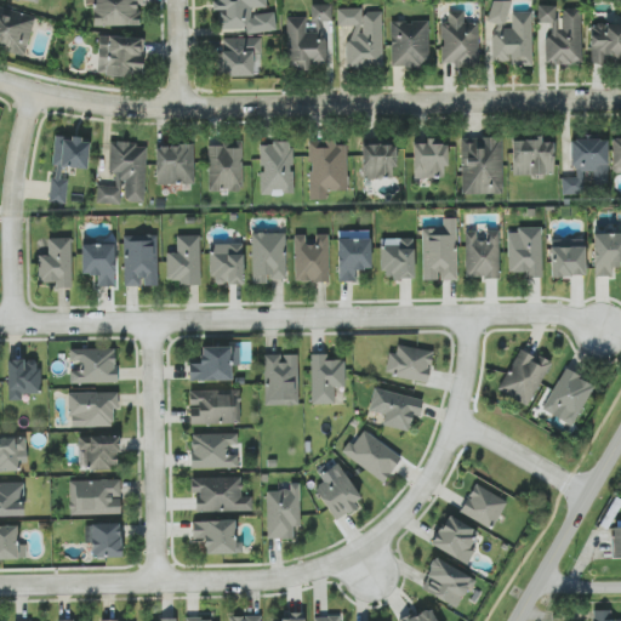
[(84,0),(85,5),(93,5),(93,26),(138,26),(138,4),(142,4),(142,0),(84,0)]
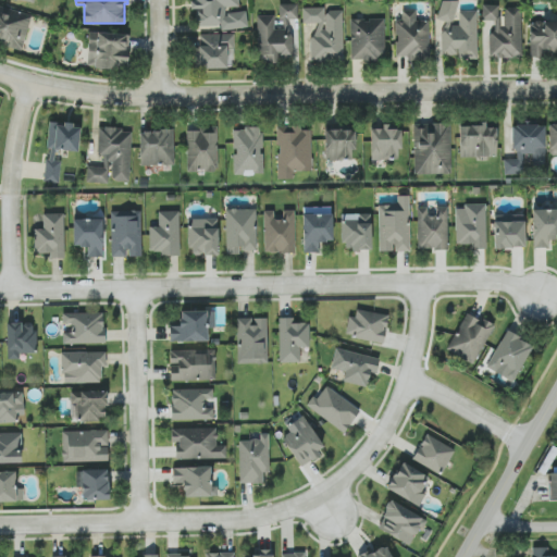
[(247,28),(247,12),(225,12),(225,7),(238,7),(238,0),(190,0),(192,9),(199,9),(199,28),(247,28)]
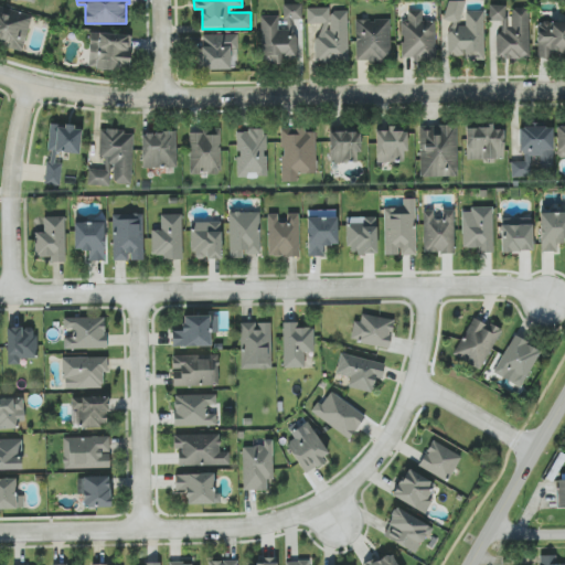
[(483,11),(466,11),(466,25),(461,25),(461,0),(447,0),(447,57),(483,57),(483,11)]
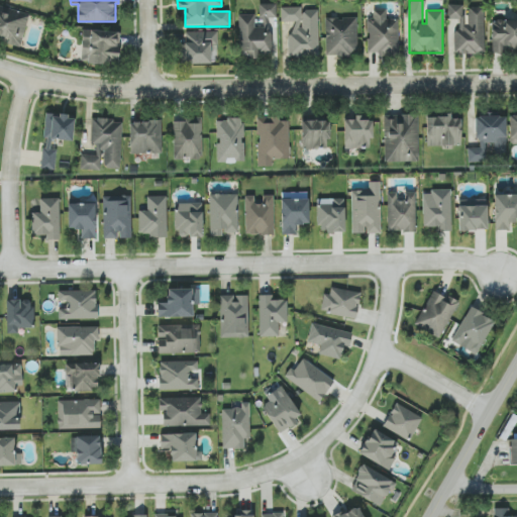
[(277,4),(259,3),(259,17),(276,17),(277,4)]
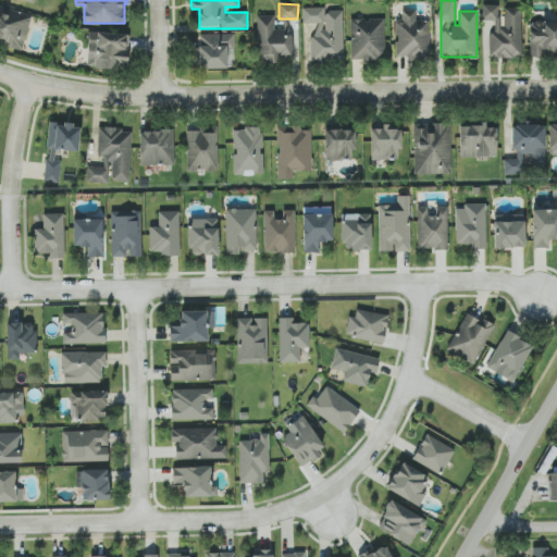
[(489,58),(521,58),(522,8),(504,8),(504,20),(498,20),(498,4),(482,4),(482,20),(494,21),(494,32),(490,32),(489,58)]
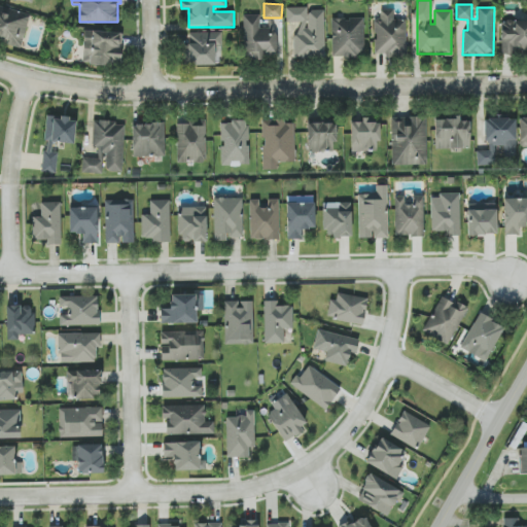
[(0,40),(22,45),(29,13),(0,6),(0,40)]
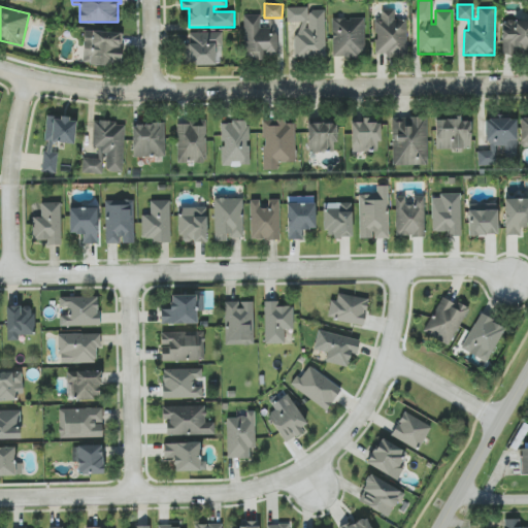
[(325,10),(307,10),(307,7),(287,7),(287,22),(295,22),(296,59),(326,59),(325,10)]
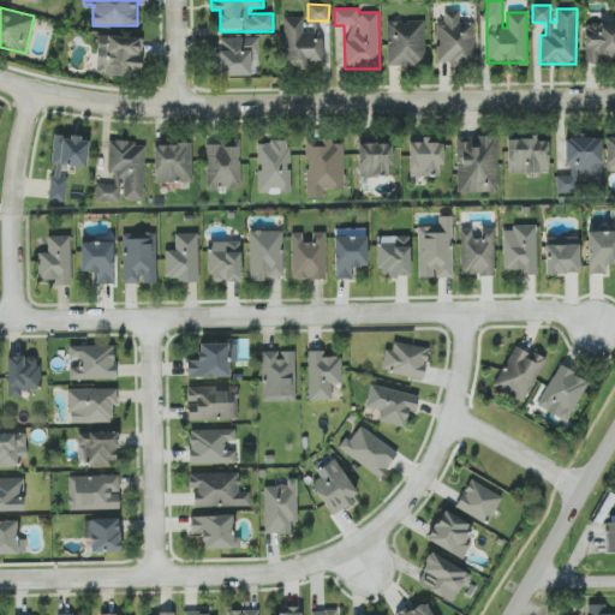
[(475,66),(473,23),(460,23),(460,11),(443,11),(443,23),(435,23),(436,63),(451,63),(451,67),(475,66)]
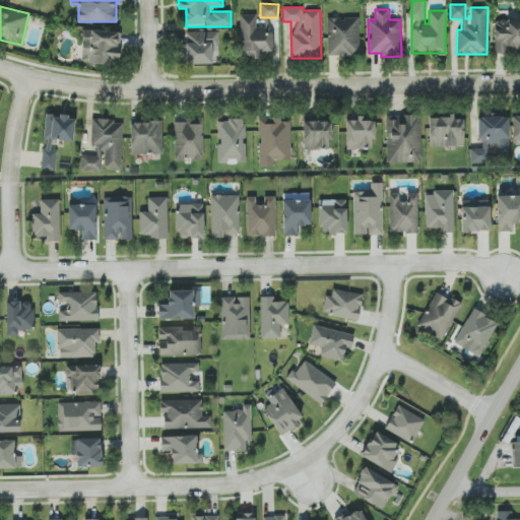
[(256,14),(240,14),(241,57),(274,57),(273,29),(256,29),(256,14)]
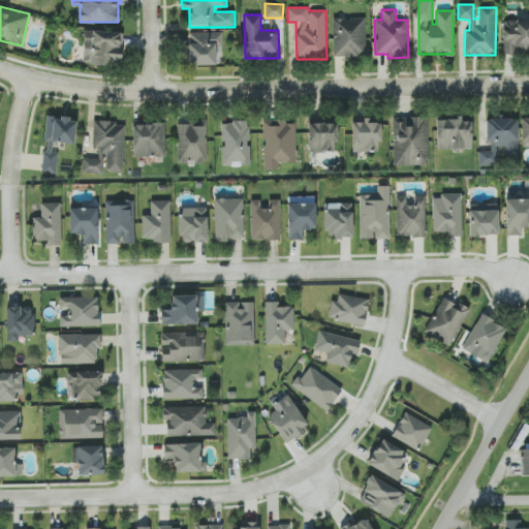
[(365,18),(333,19),(334,57),(366,57),(365,18)]
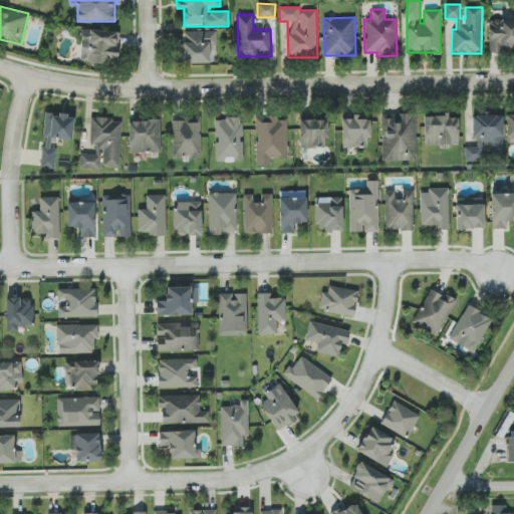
[(513,46),(513,18),(489,19),(489,53),(513,53),(513,46)]
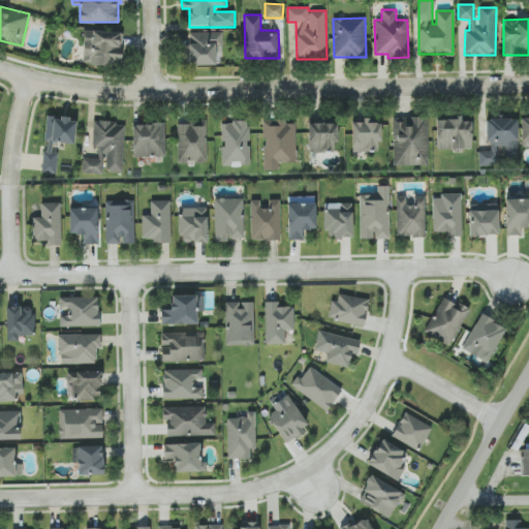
[(83,64),(121,65),(122,32),(84,31),(83,64)]
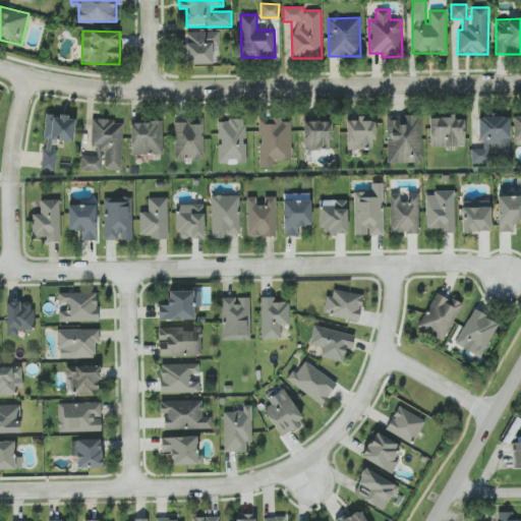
[(219,32),(184,32),(185,64),(220,63),(219,32)]
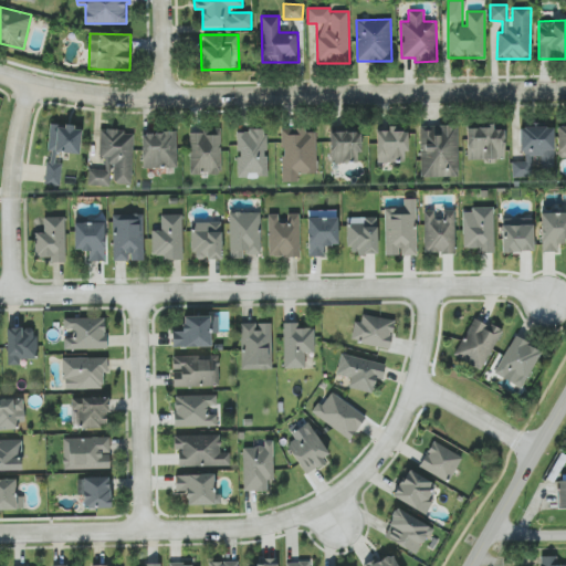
[(504,129),(493,129),(493,122),(467,123),(467,159),(504,159),(504,129)]
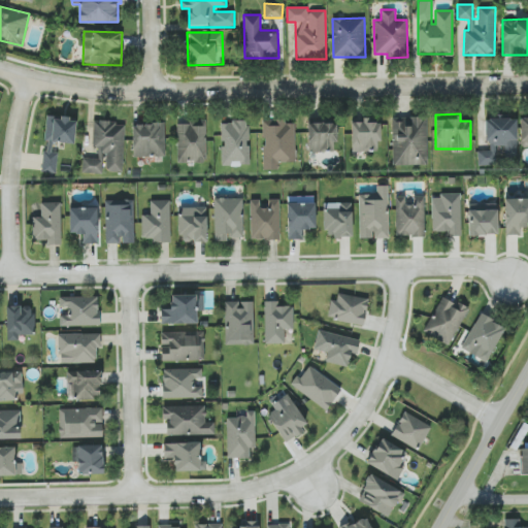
[(74,143),(76,119),(46,117),(44,142),(42,172),(56,173),(58,152),(52,152),(52,142),(74,143)]
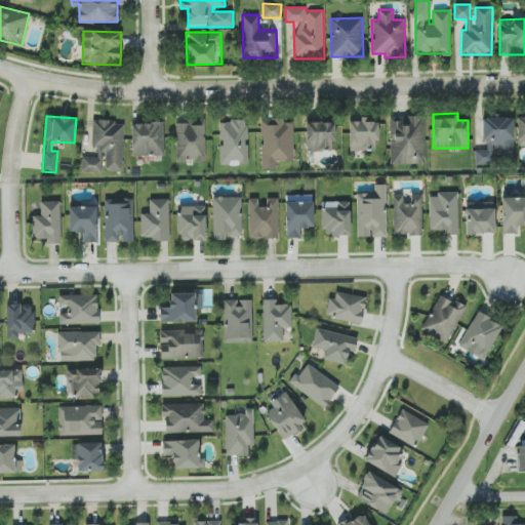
[(426,163),(425,117),(389,118),(391,164),(426,163)]
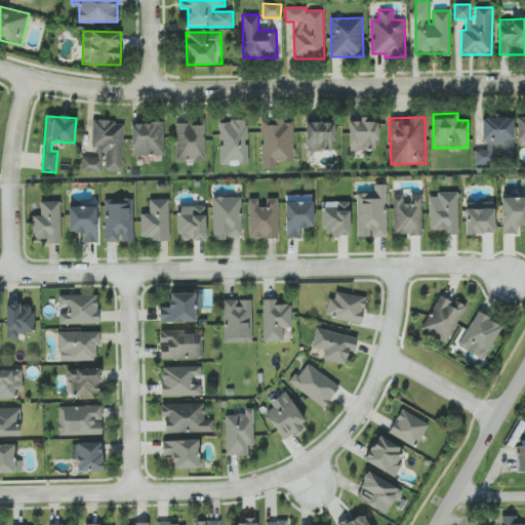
[(513,117),(483,118),(483,150),(475,150),(475,164),(499,164),(499,160),(514,159),(513,117)]
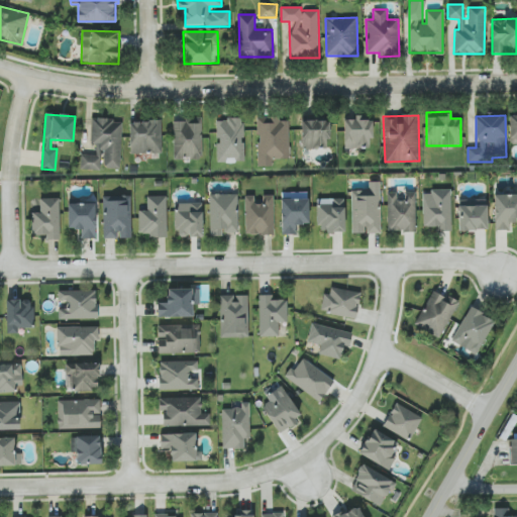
[(259,166),(273,166),(273,159),(290,159),(289,121),(279,121),(279,116),(256,116),(259,166)]
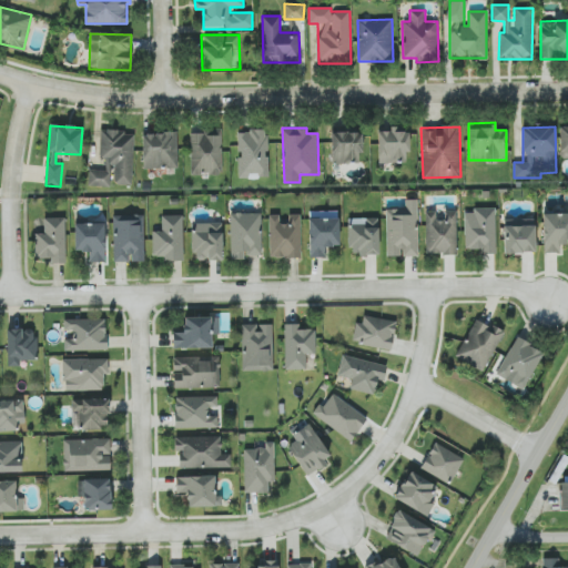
[(221,129),(203,129),(203,133),(190,134),(191,175),(222,174),(221,129)]
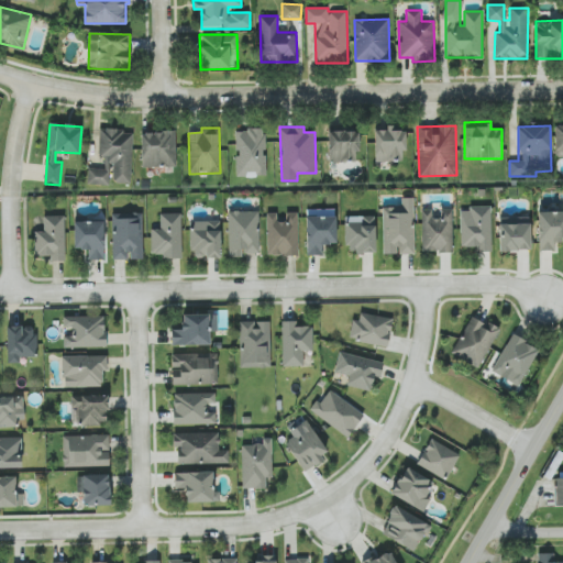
[(375,162),(405,161),(405,128),(375,128),(375,162)]
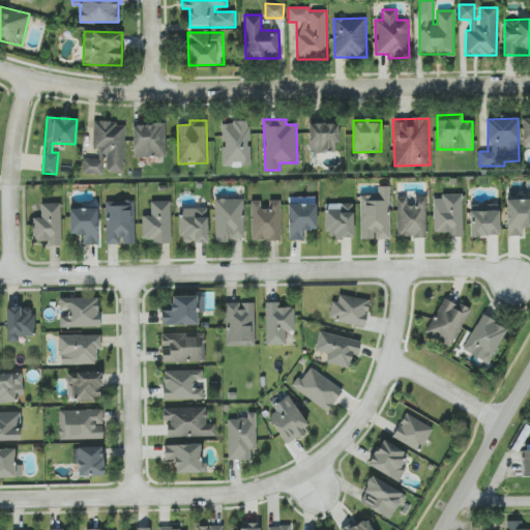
[(251,166),(249,121),(222,122),(223,167),(251,166)]
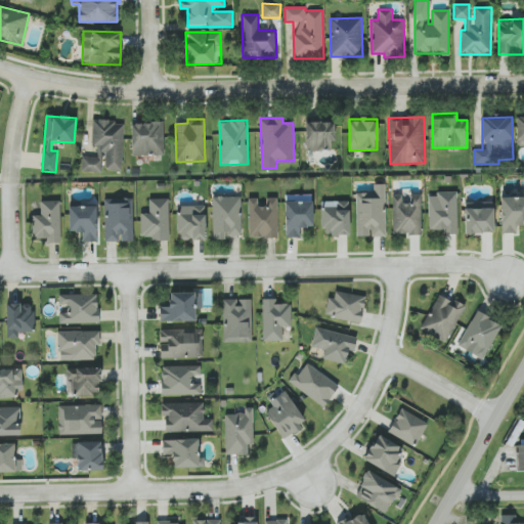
[(122,171),(124,121),(92,121),(92,144),(97,145),(97,157),(82,157),(82,171),(103,172),(103,170),(122,171)]
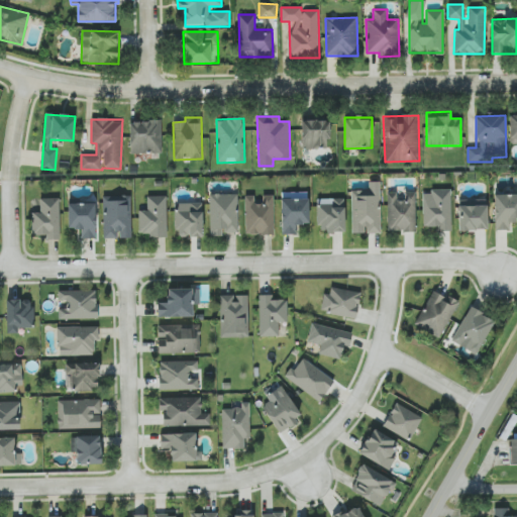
[(129,153),(162,152),(161,120),(129,121),(129,153)]
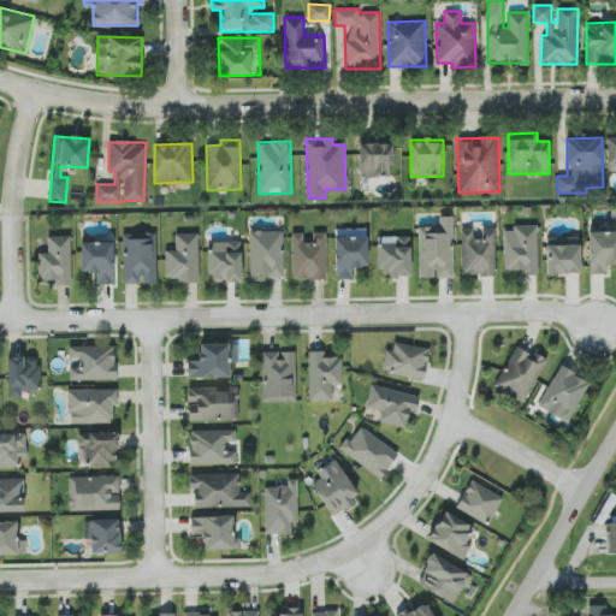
[(392,143),(359,143),(360,177),(389,177),(389,165),(394,165),(392,143)]
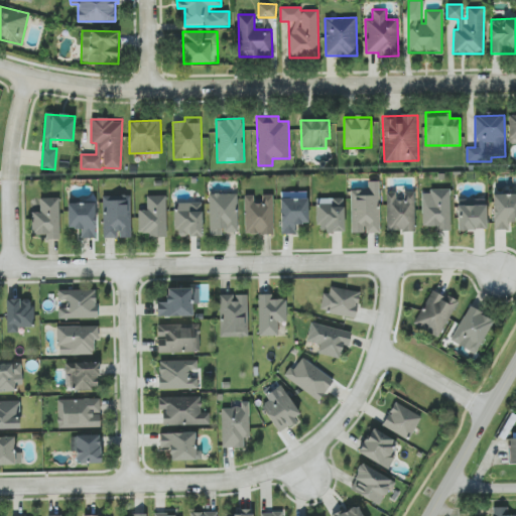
[(351,189),(351,233),(380,233),(379,180),(367,181),(367,188),(351,189)]
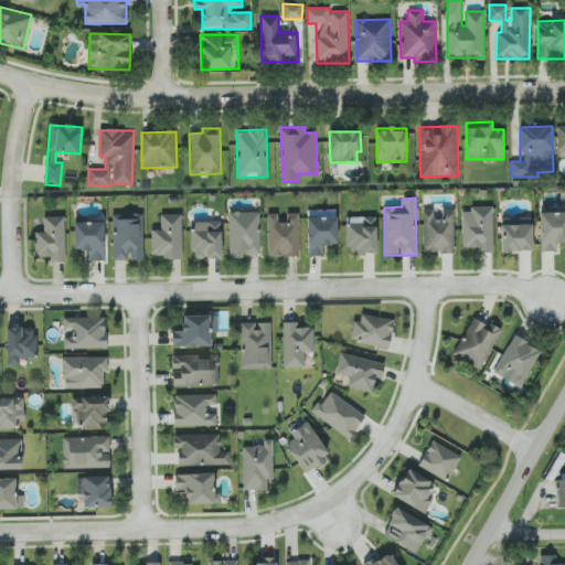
[(461,209),(462,248),(476,248),(477,253),(493,252),(492,208),(461,209)]
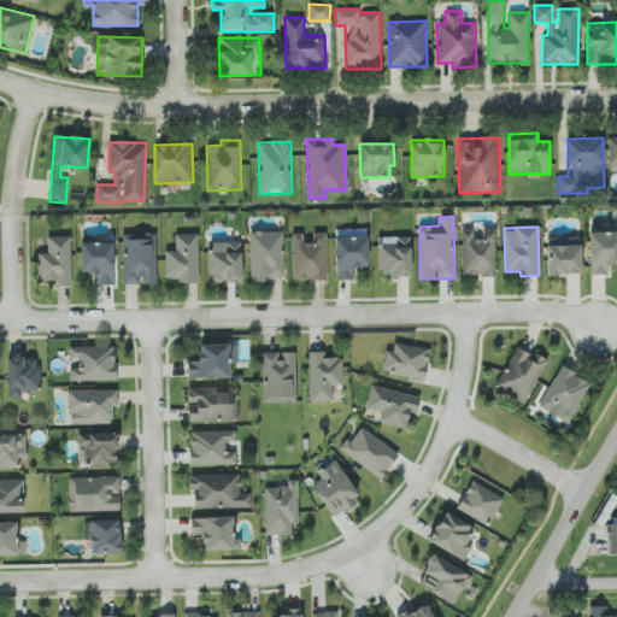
[(495,229),(482,229),(482,239),(472,239),(474,230),(462,229),(462,276),(495,276),(495,229)]
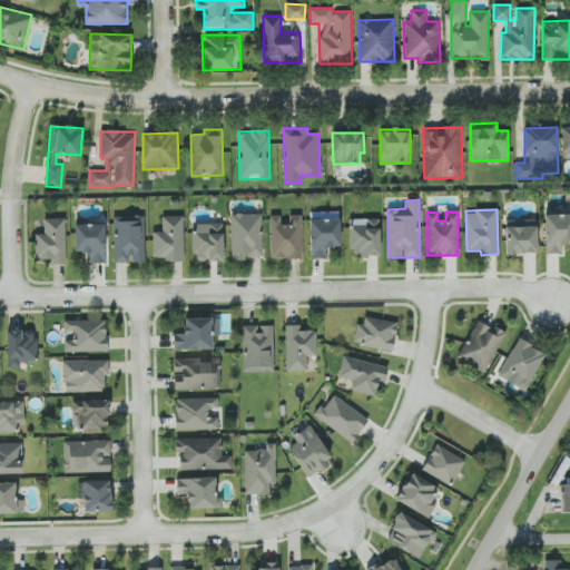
[(569,213),(544,215),(546,254),(562,254),(561,243),(569,242),(569,213)]
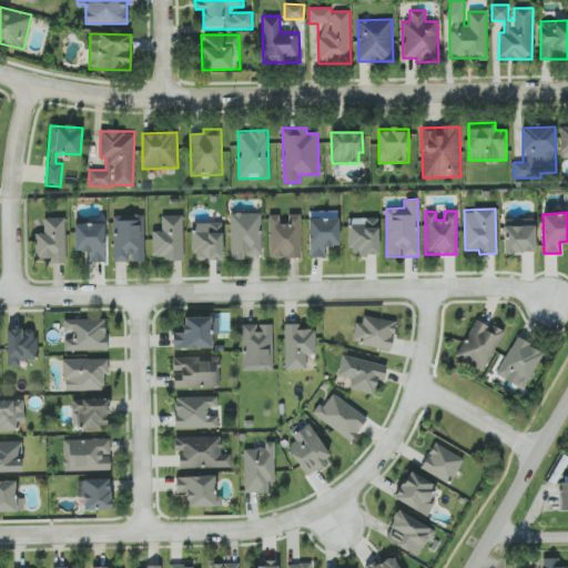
[(231,260),(245,259),(245,256),(262,256),(261,213),(230,213),(231,260)]
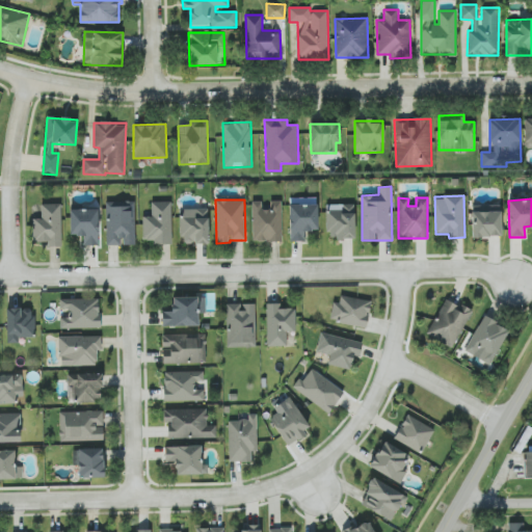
[(135,244),(134,201),(105,202),(106,245),(122,245),(135,244)]
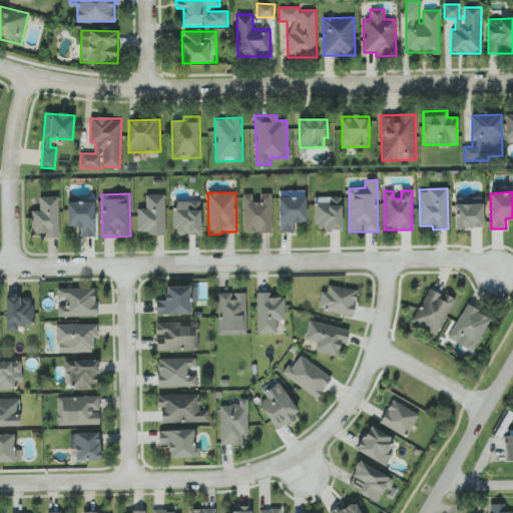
[(272,232),(271,193),(261,193),(261,202),(252,202),(252,193),(242,194),(243,232),(272,232)]
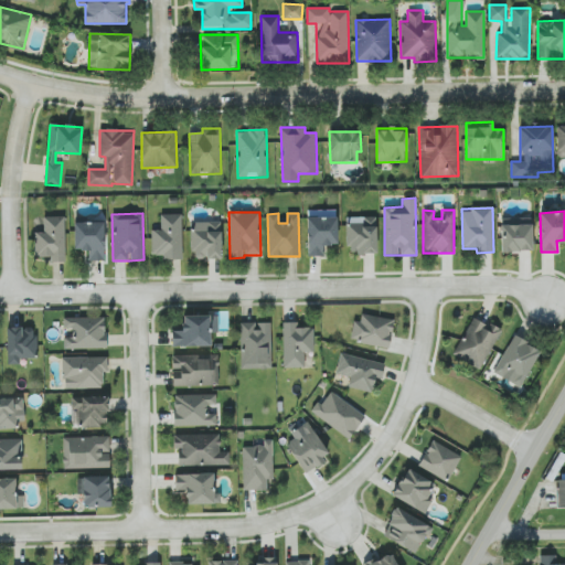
[(182,259),(182,214),(160,214),(160,230),(151,230),(151,255),(163,255),(163,259),(182,259)]
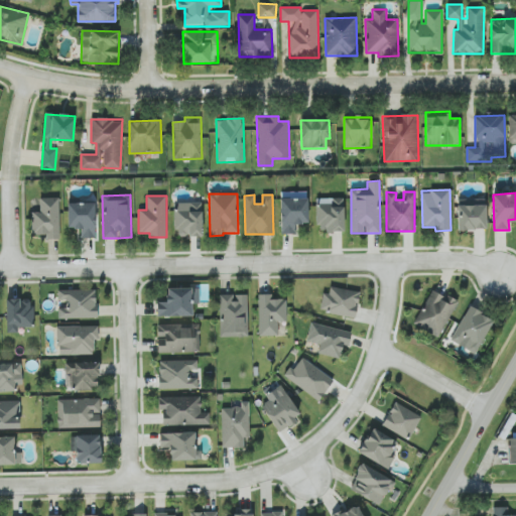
[(59,239),(59,198),(40,198),(40,212),(31,212),(32,234),(46,234),(46,239),(59,239)]
